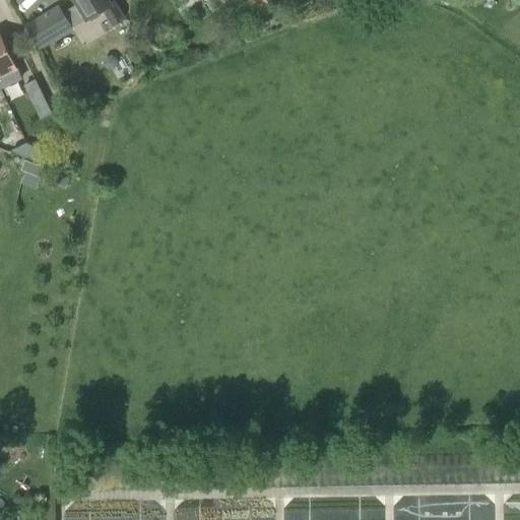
[(102,10),(113,27),(126,19),(114,0),(75,0),(87,19),(102,10)]
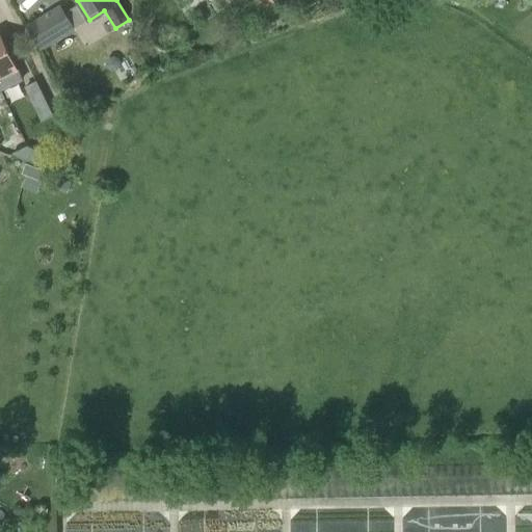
[(28,27),(41,49),(73,30),(73,29),(63,14),(60,8),(28,27)]
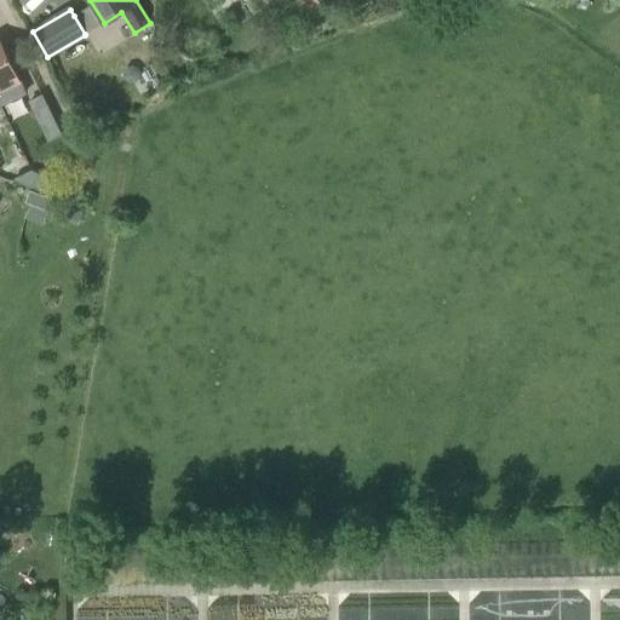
[(0,105),(26,93),(19,81),(33,75),(26,59),(12,65),(0,40),(0,105)]
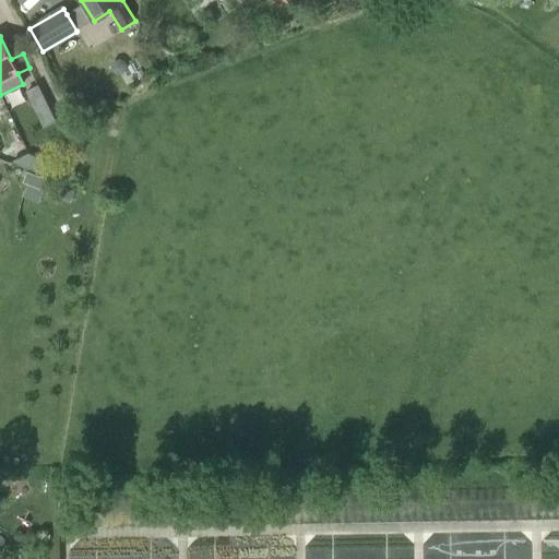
[(27,155),(13,162),(12,164),(71,187),(75,174),(27,155)]
